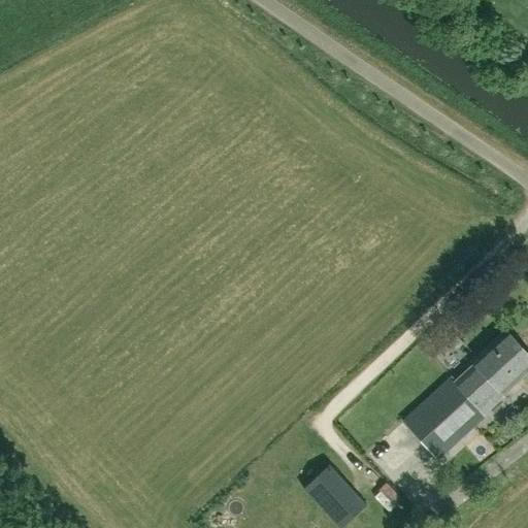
[(473,365),(454,383),(480,410),(498,392),(501,395),(527,370),(527,356),(505,331),(471,362),(473,365)]
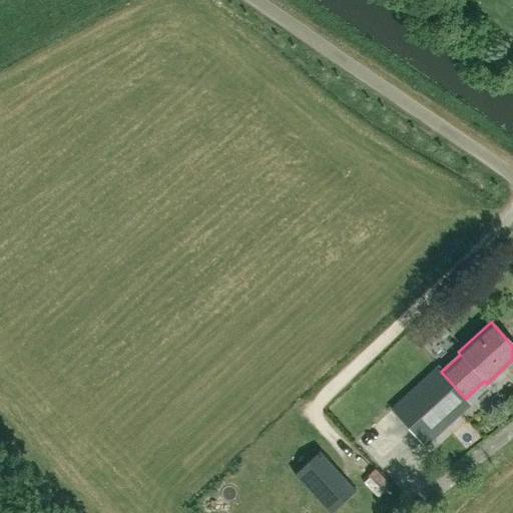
[(466,399),(441,372),(438,368),(391,410),(423,445),(470,403),(466,399)]
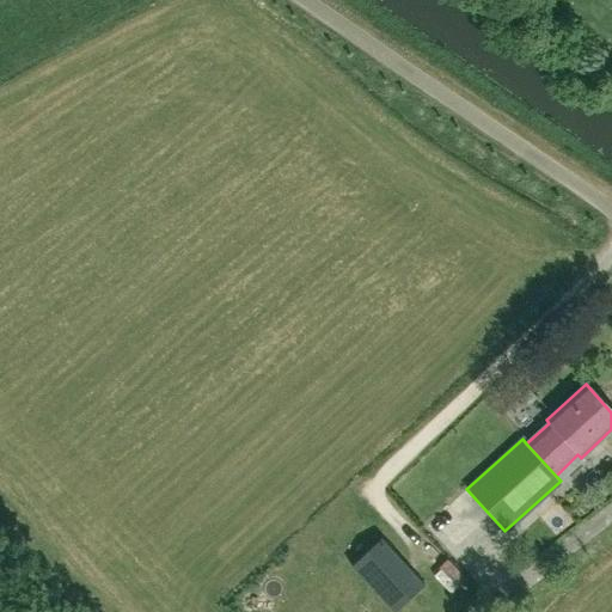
[(381,538),(350,565),(392,611),(393,611),(424,585),(381,538)]
